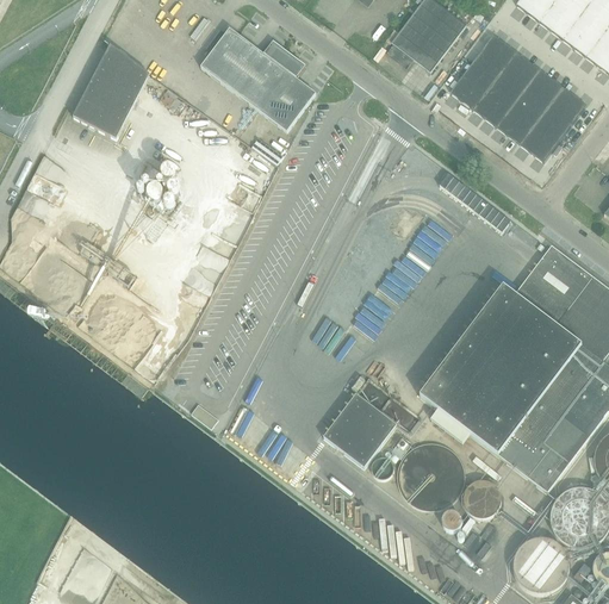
[(421,0),(390,39),(392,42),(385,50),(405,66),(411,56),(429,70),(466,23),(436,0),(421,0)]
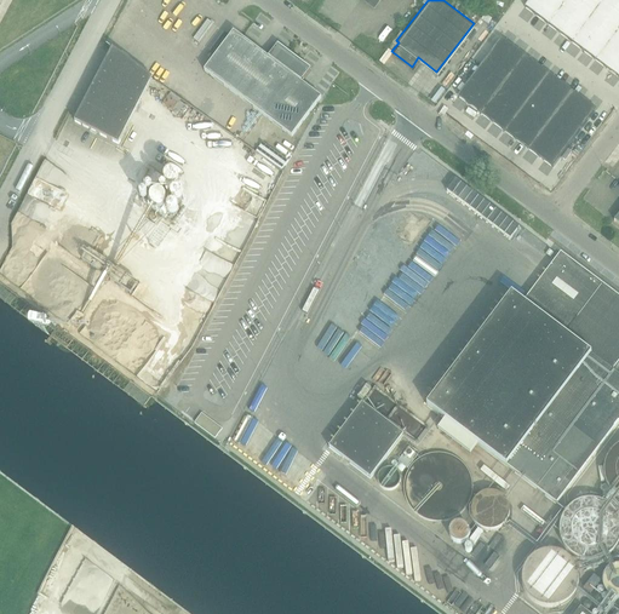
[(525,0),(523,1),(525,3),(526,1),(533,7),(532,9),(534,10),(537,11),(545,16),(544,17),(546,18),(548,21),(549,19),(556,26),(559,28),(560,29),(561,28),(568,34),(568,35),(569,36),(572,38),(573,36),(580,42),(579,44),(582,45),(584,47),(584,46),(592,52),(591,52),(594,55),(596,56),(596,55),(605,61),(603,62),(607,64),(609,67),(611,66),(618,72),(618,73),(618,72),(618,0),(525,0)]
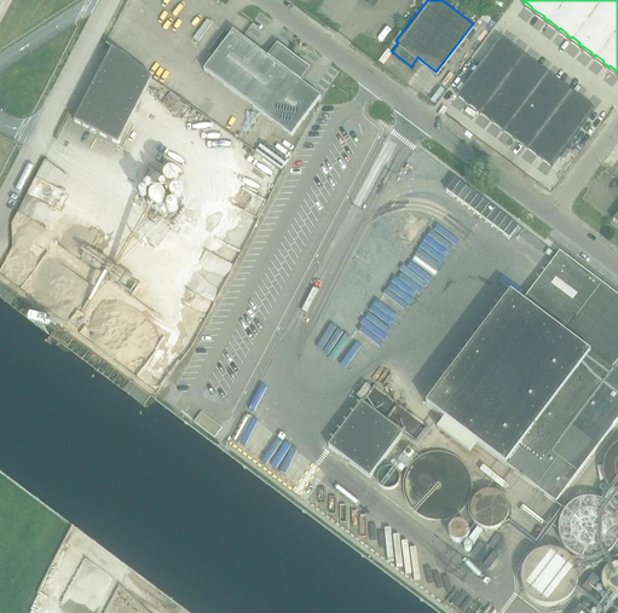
[(261,48),(240,32),(232,27),(202,65),(290,132),(319,92),(300,77),(299,77),(299,74),(305,65),(306,67),(307,67),(275,41),(273,42),(276,44),(269,52),(265,52),(264,55),(263,52),(261,48)]
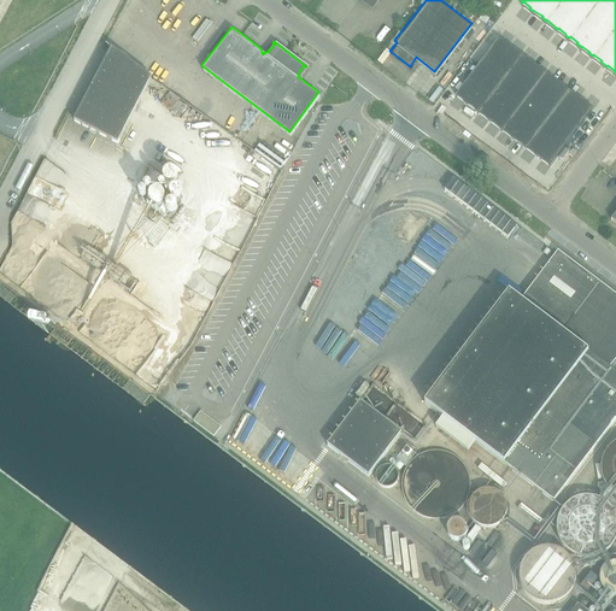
[(476,62),(455,90),(456,92),(456,90),(464,97),(463,97),(465,99),(468,100),(468,99),(476,105),(475,106),(477,107),(479,109),(480,107),(487,113),(487,115),(488,116),(491,117),(492,117),(499,123),(500,125),(503,127),(503,125),(511,131),(510,133),(512,134),(515,135),(515,134),(523,140),(522,141),(524,142),(526,144),(527,144),(534,148),(534,150),(538,152),(540,154),(541,154),(549,159),(549,160),(550,162),(572,133),(592,104),(592,103),(591,104),(584,98),(584,97),(580,94),(578,92),(576,93),(569,87),(568,84),(565,83),(564,84),(557,78),(558,77),(556,76),(553,75),(545,70),(546,69),(544,68),(541,65),(541,66),(533,60),(534,60),(532,58),(531,57),(529,58),(522,52),(522,51),(521,50),(518,48),(517,50),(510,43),(510,42),(509,41),(506,39),(506,40),(498,34),(499,34),(498,33),(476,62)]
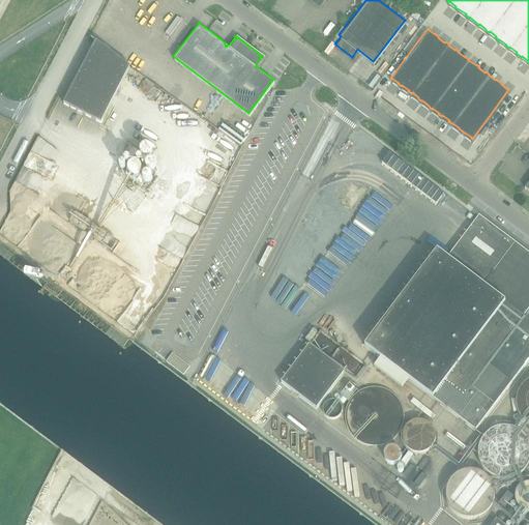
[(63,99),(71,105),(100,119),(129,63),(95,37),(63,99)]
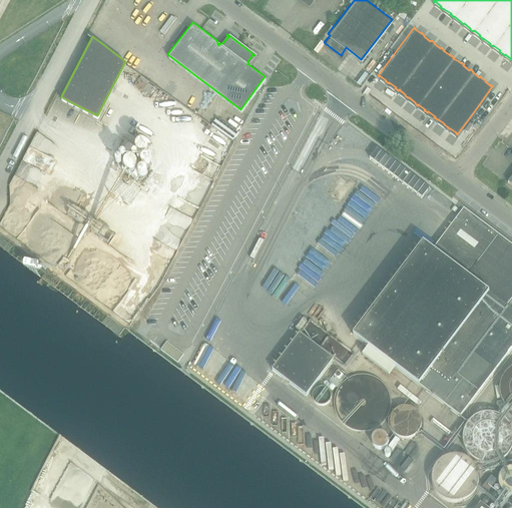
[(372,68),(367,74),(371,77),(375,70),(372,68)]
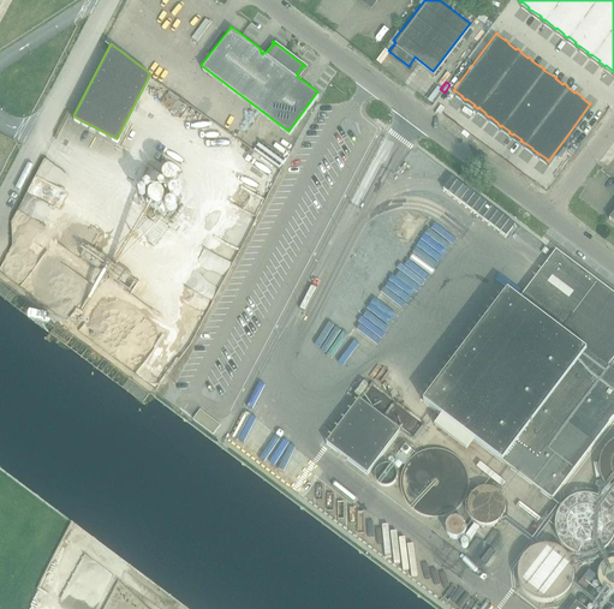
[(258,135),(290,157),(297,148),(266,124),(258,135)]
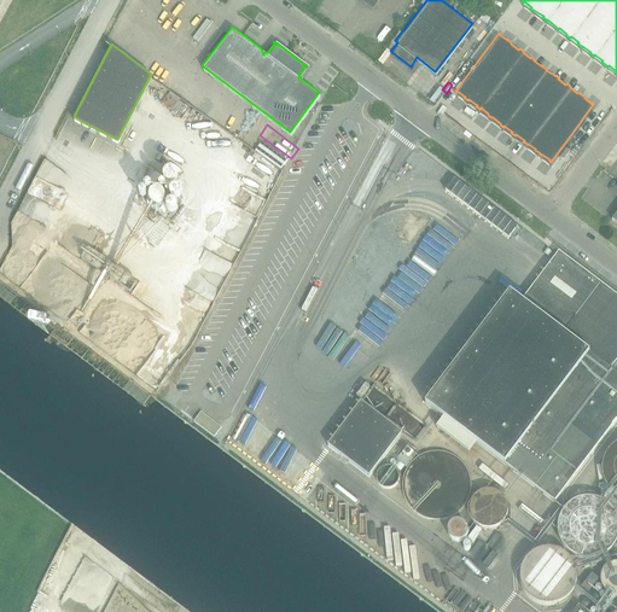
[(186,173),(173,176),(178,188),(190,186),(186,173)]
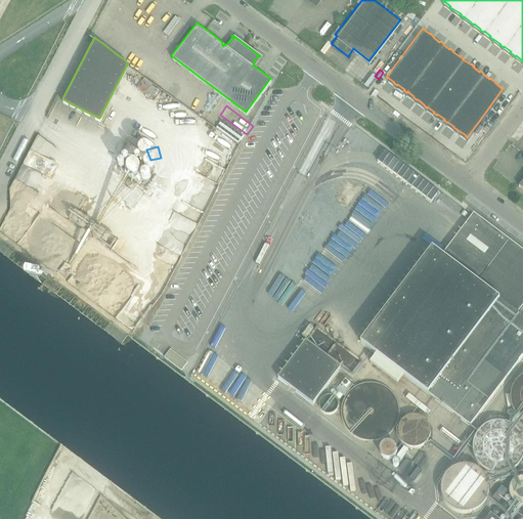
[(218,183),(222,175),(211,171),(208,178),(218,183)]
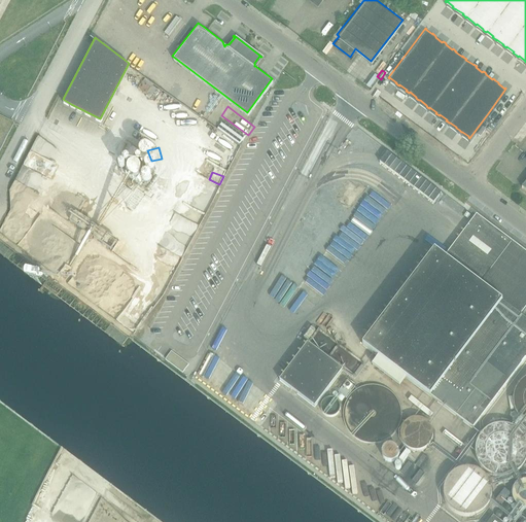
[(70,194),(78,190),(76,187),(80,186),(76,174),(68,177),(70,182),(66,183),(70,194)]
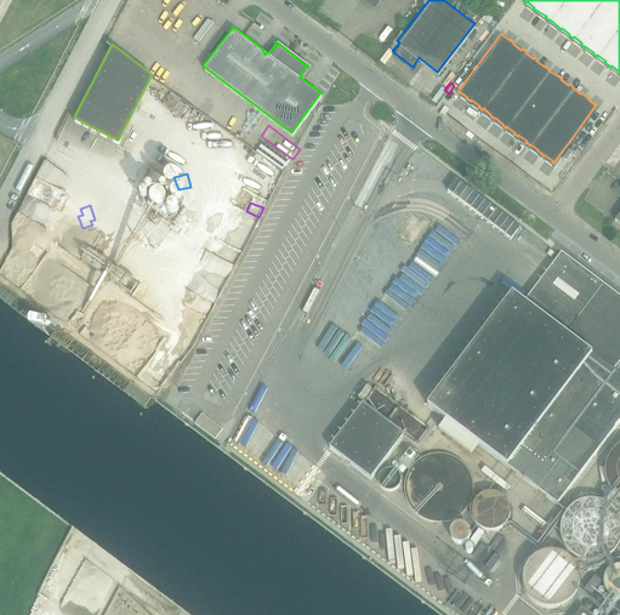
[(512,289),(426,400),(556,500),(619,416),(619,292),(604,282),(561,249),(535,282),(534,282),(523,297),(512,289)]
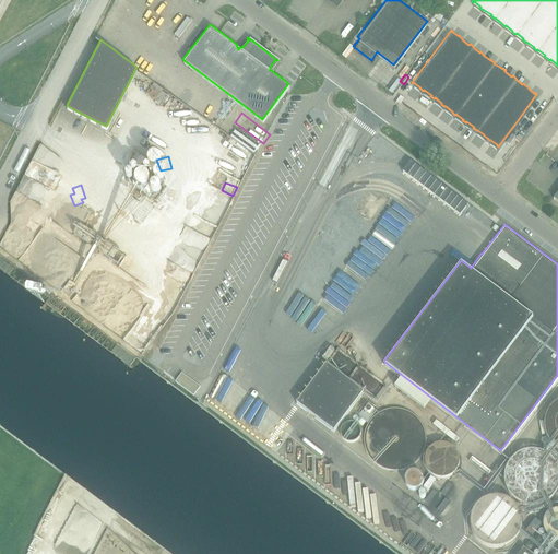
[(325,360),(296,399),(333,427),(363,388),(325,360)]
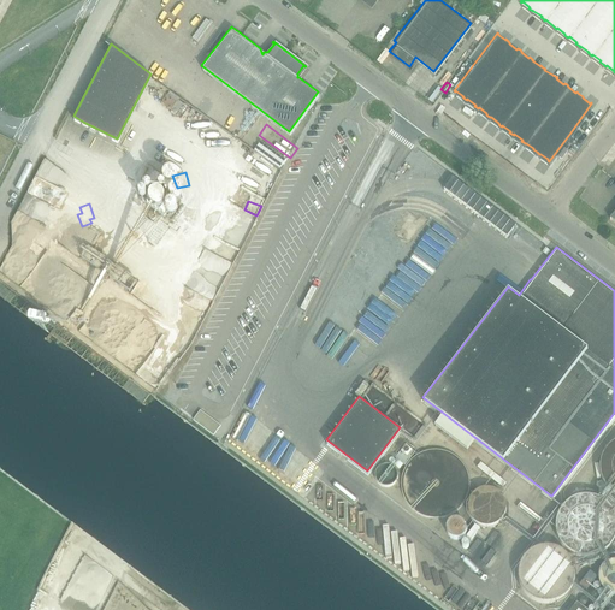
[(453,486),(471,460),(449,445),(454,437),(445,431),(423,466),(453,486)]
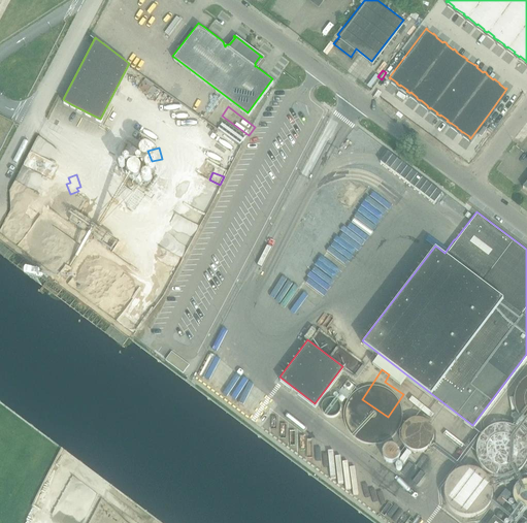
[(520,379),(519,380),(517,382),(516,384),(515,386),(515,389),(514,391),(514,393),(514,395),(514,397),(514,400),(514,402),(515,404),(516,406),(517,409),(518,411),(519,413),(521,415),(522,416),(524,418),(526,419),(526,372),(525,373),(524,376),(522,377),(520,379)]
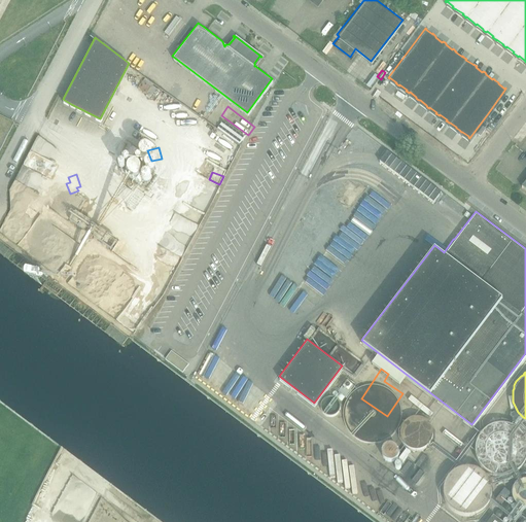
[(352,385),(361,389),(363,384),(355,380),(352,385)]
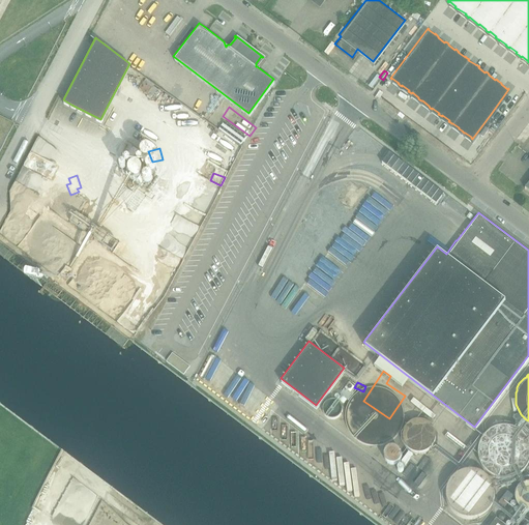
[(482,432),(481,434),(480,436),(479,438),(478,440),(477,442),(477,445),(477,447),(477,449),(477,451),(477,455),(478,457),(479,459),(480,461),(481,463),(482,465),(485,467),(487,468),(488,470),(490,471),(492,472),(494,473),(496,474),(499,474),(501,474),(503,475),(506,475),(508,474),(510,474),(512,473),(515,472),(517,471),(519,470),(521,469),(523,467),(524,466),(526,464),(527,462),(528,460),(528,457),(528,438),(528,436),(527,434),(526,432),(524,431),(523,429),(521,427),(519,426),(517,425),(515,424),(512,423),(510,421),(508,421),(505,421),(503,421),(501,421),(498,421),(496,423),(494,424),(492,424),(490,426),(488,427),(486,428),(485,430),(482,432)]
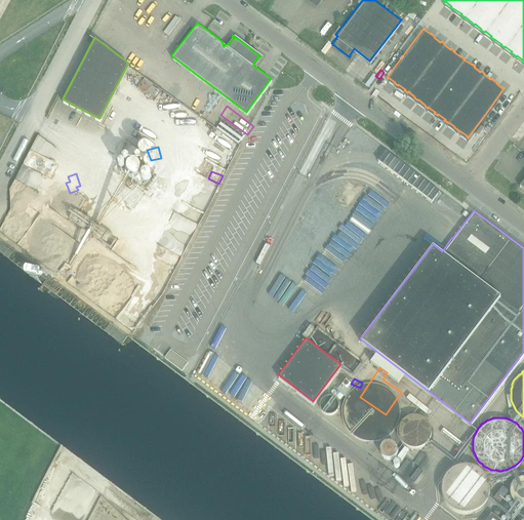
[(468,461),(467,456),(456,458),(456,462),(454,463),(452,464),(450,466),(449,467),(447,468),(446,470),(445,472),(444,474),(443,475),(442,477),(441,479),(441,481),(441,484),(441,486),(441,488),(441,490),(442,492),(442,494),(443,495),(444,497),(445,500),(446,502),(448,503),(449,504),(451,506),(453,507),(455,508),(456,509),(458,509),(460,510),(462,510),(464,514),(475,512),(474,508),(476,508),(478,507),(480,505),(482,504),(483,502),(485,501),(486,498),(487,496),(488,494),(489,492),(489,490),(490,488),(490,486),(490,484),(490,482),(489,479),(489,477),(488,475),(487,473),(486,472),(484,470),(483,468),(482,467),(480,465),(478,464),(476,463),(474,462),(472,462),(470,461),(468,461)]
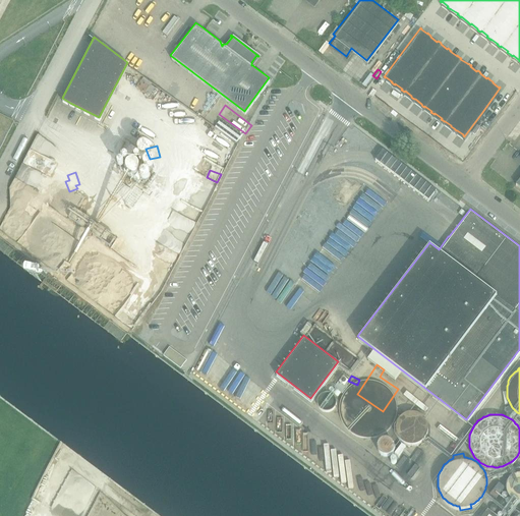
[(507,478),(507,479),(506,480),(506,481),(506,483),(506,484),(506,485),(506,486),(507,489),(507,490),(507,491),(508,492),(509,493),(509,494),(510,495),(511,496),(512,496),(513,497),(514,497),(516,498),(517,498),(518,498),(519,498),(519,469),(519,470),(517,470),(516,470),(515,471),(514,471),(513,472),(512,472),(511,473),(510,474),(509,475),(508,476),(508,477),(507,478)]
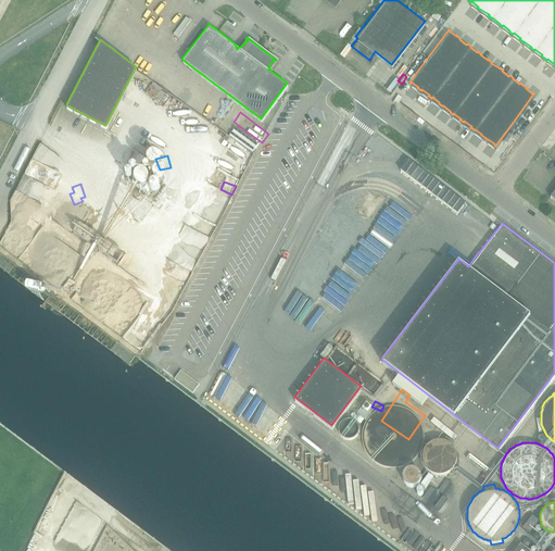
[(535,550),(554,550),(554,546),(545,539),(544,540),(541,538),(535,545),(539,548),(535,550)]
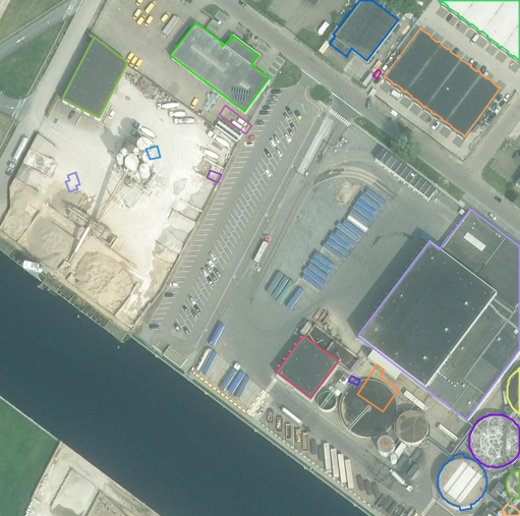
[(479,515),(500,515),(501,515),(487,506),(479,515)]
